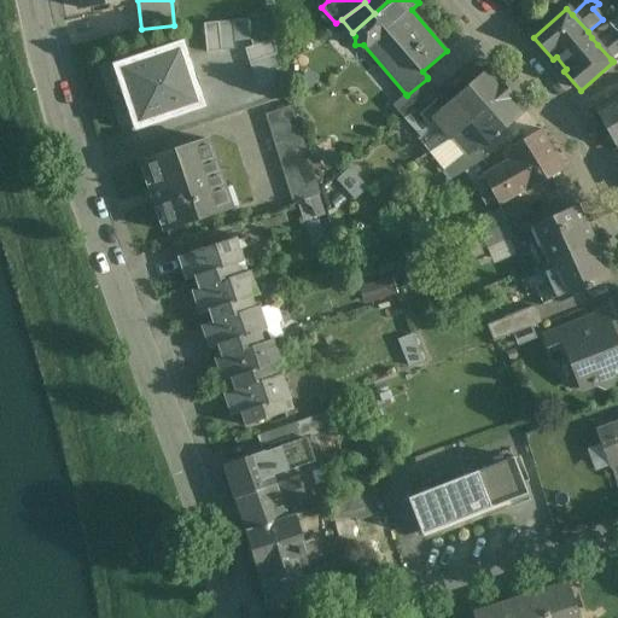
[(232,22),(219,23),(221,52),(235,50),(232,22)]
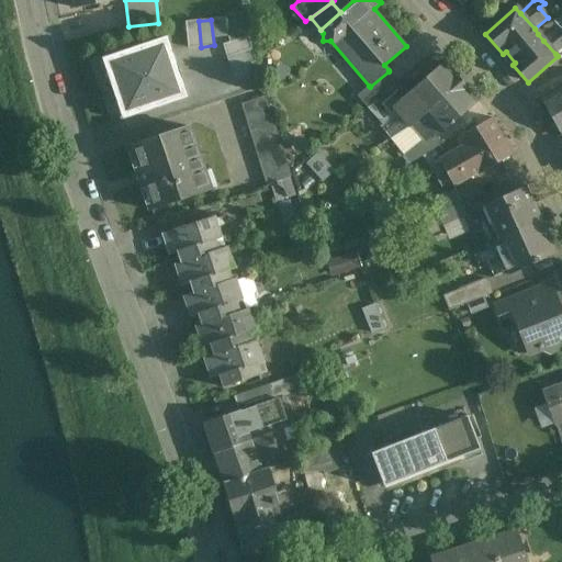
[(199,21),(186,22),(188,48),(201,47),(199,21)]
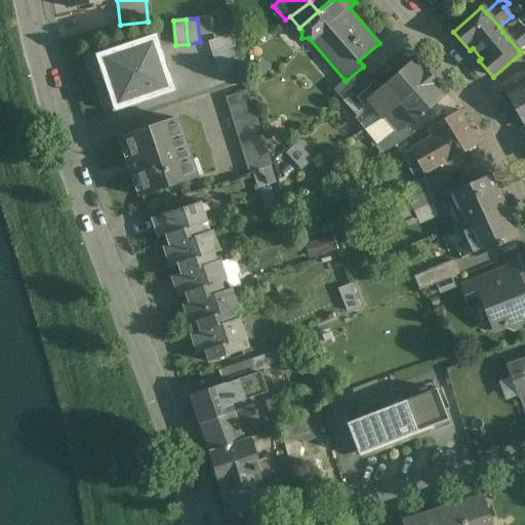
[(513,23),(502,32),(508,38),(518,29),(513,23)]
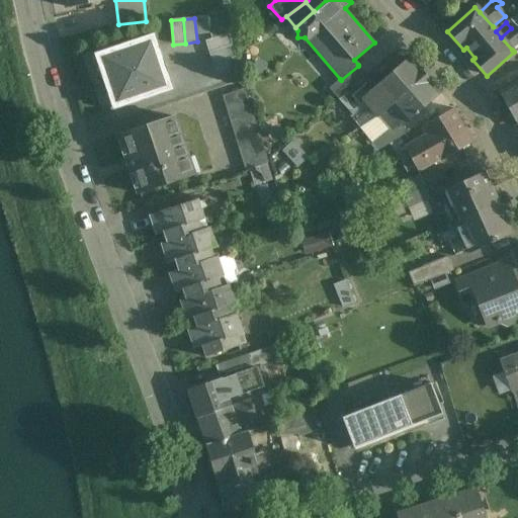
[(517,44),(517,30),(514,26),(511,28),(501,37),(512,50),(517,44)]
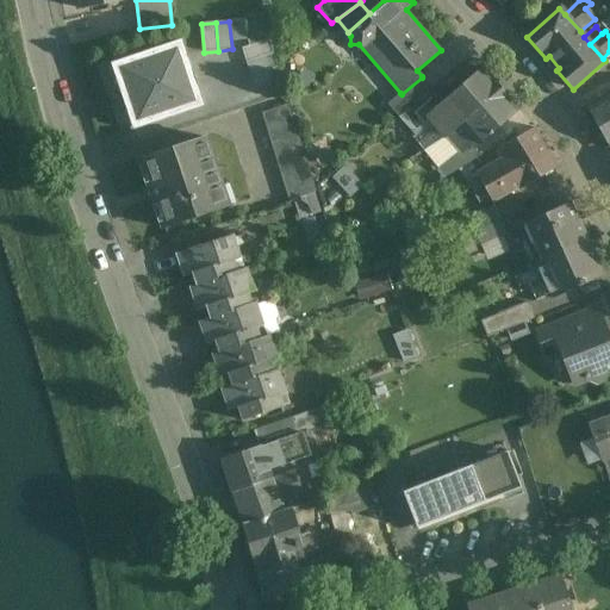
[(181,41),(163,47),(162,44),(109,62),(113,79),(117,78),(129,113),(125,114),(131,130),(203,106),(181,41)]
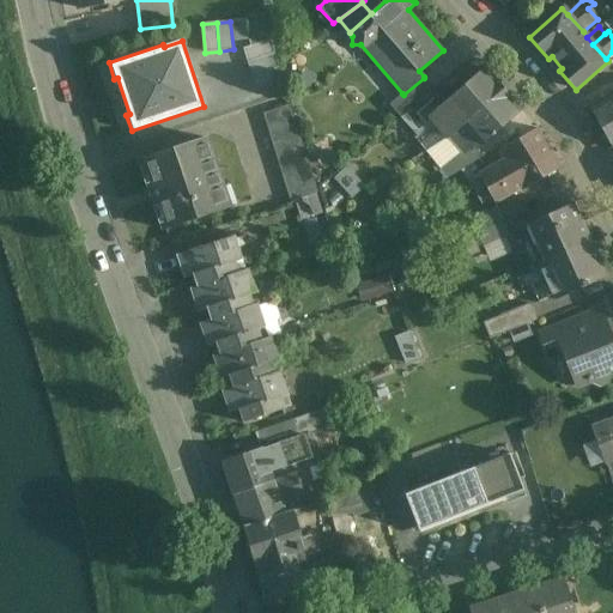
[(271,41),(243,49),(247,62),(274,54),(271,41)]
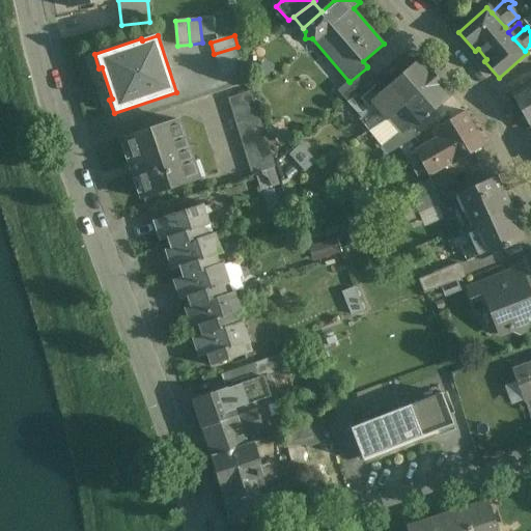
[(238,47),(214,54),(218,65),(242,58),(238,47)]
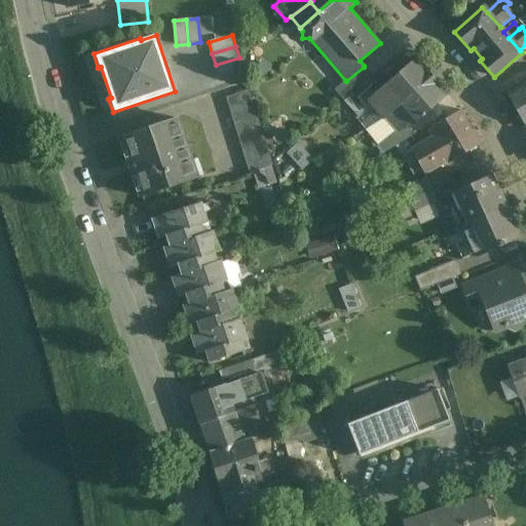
[(239,58),(216,65),(220,77),(242,70),(239,58)]
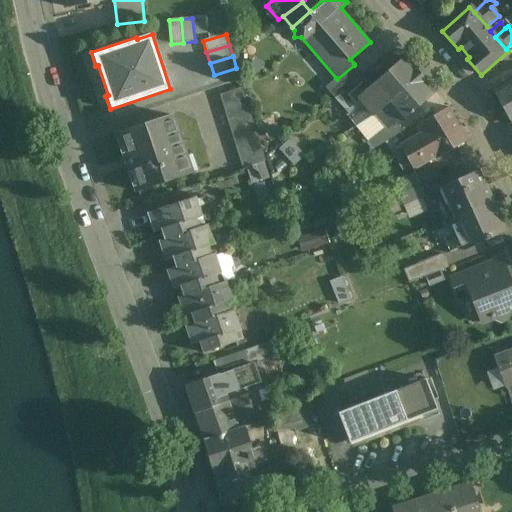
[(404,58),(372,87),(374,89),(387,104),(420,75),(404,58)]
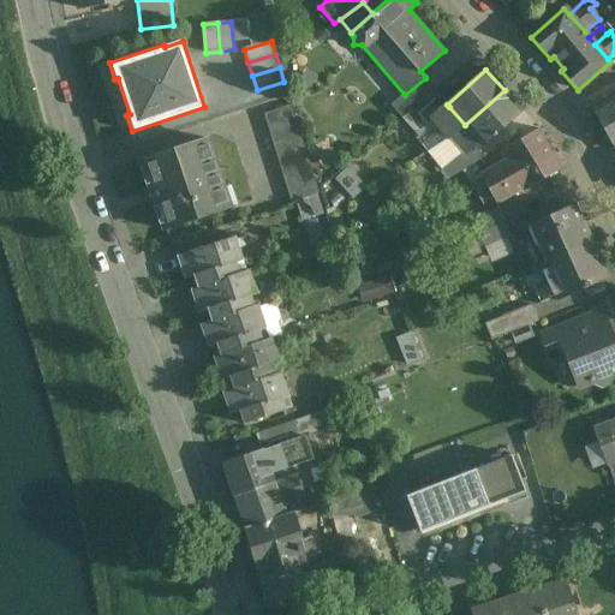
[(425,78),(405,95),(404,94),(390,106),(401,118),(435,89),(425,78)]
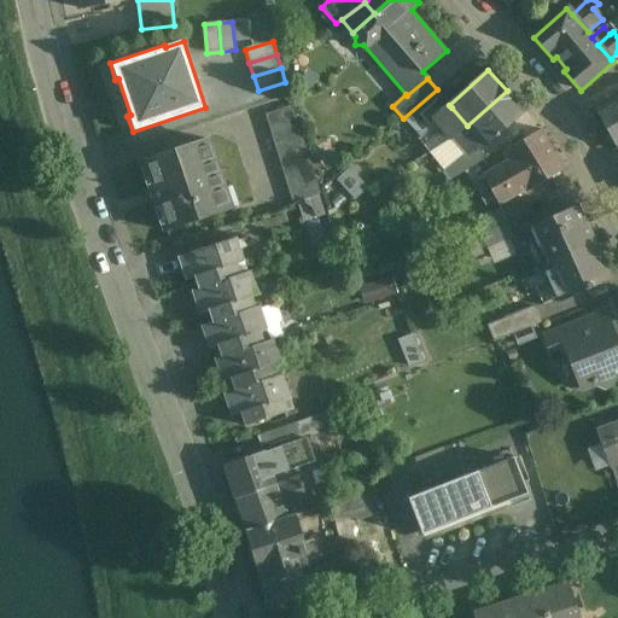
[(507,91),(467,126),(482,143),(485,146),(524,111),(507,91)]
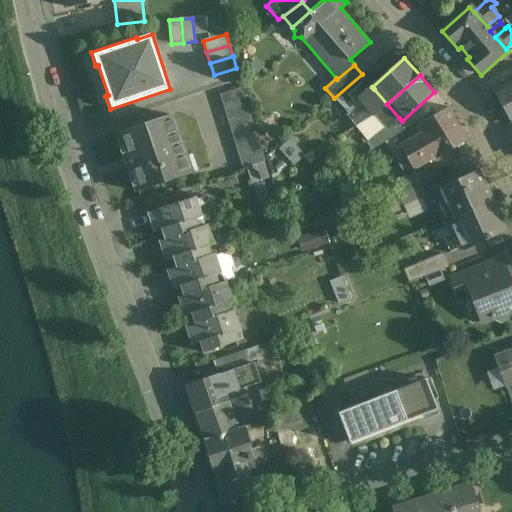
[(511,78),(493,89),(511,122),(511,78)]
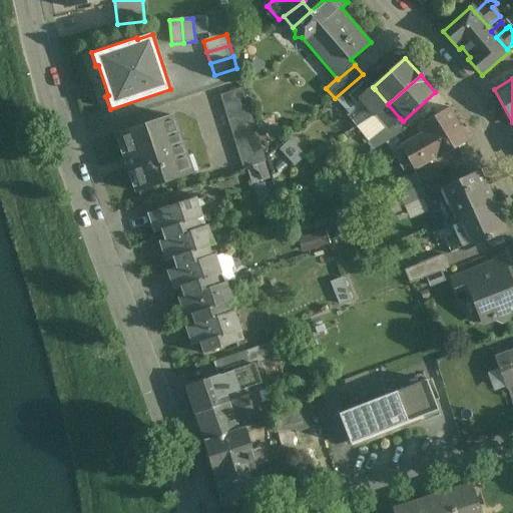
[(267,162),(243,87),(219,95),(242,169),(267,162)]
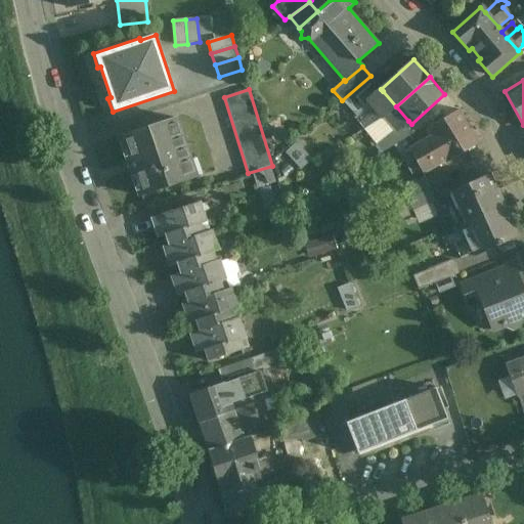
[(396,106),(383,91),(369,102),(383,118),(396,106)]
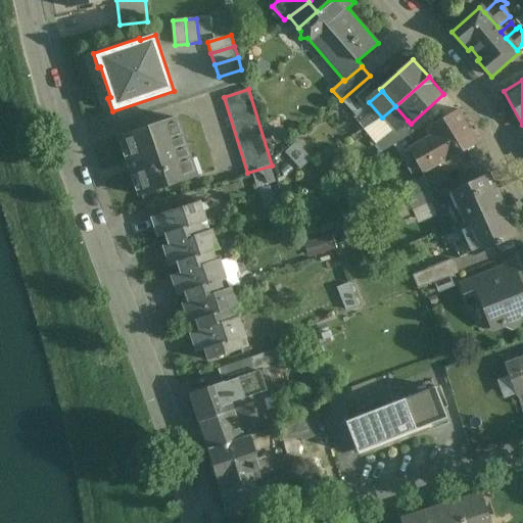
[(408,121),(395,106),(382,117),(389,126),(394,132),(390,135),(391,137),(399,145),(412,135),(403,125),(408,121)]
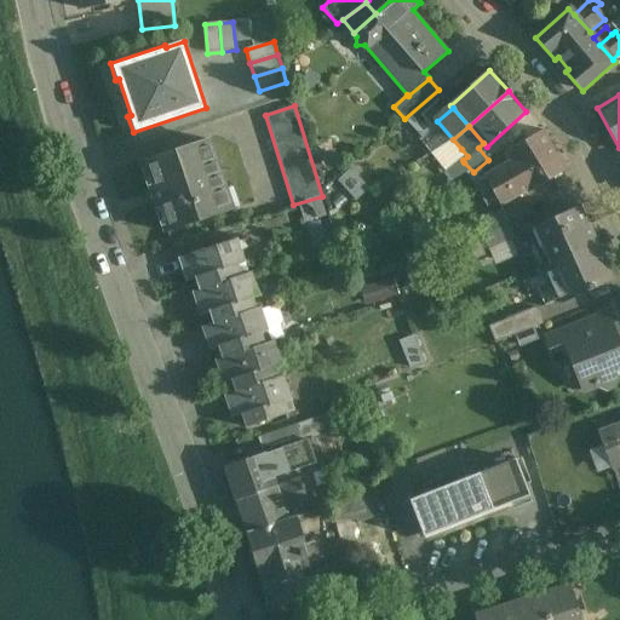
[(544,130),(505,153),(511,161),(484,177),(486,179),(498,201),(500,206),(528,190),(529,191),(554,177),(555,179),(562,174),(561,173),(567,170),(544,130)]
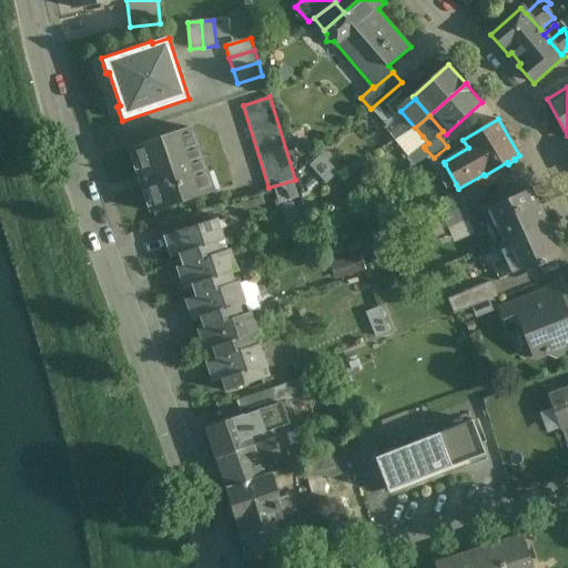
[(190,127),(130,145),(152,211),(211,192),(190,127)]
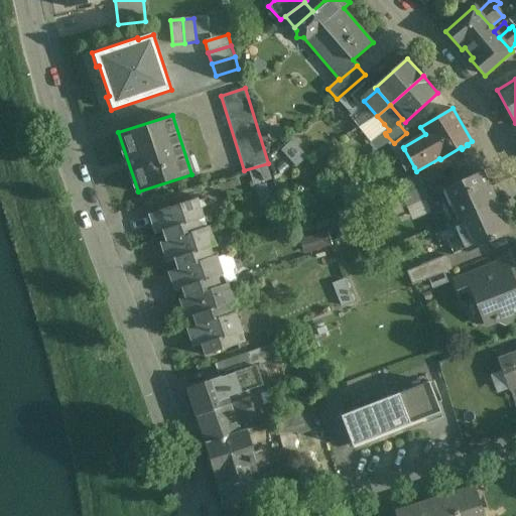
[(384,124),(376,132),(380,137),(377,139),(379,141),(386,135),(385,133),(389,130),(384,124)]
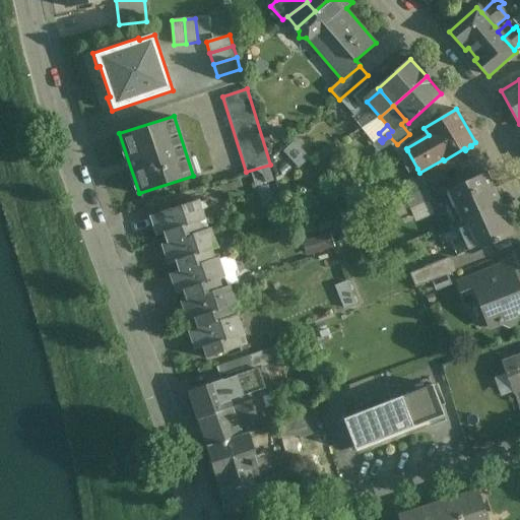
[(297,140),(284,150),(298,167),(310,156),(297,140)]
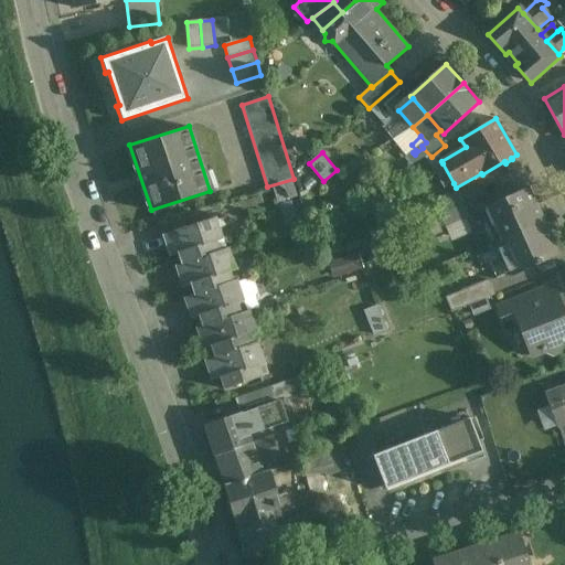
[(443,163),(433,169),(444,189),(454,183),(443,163)]
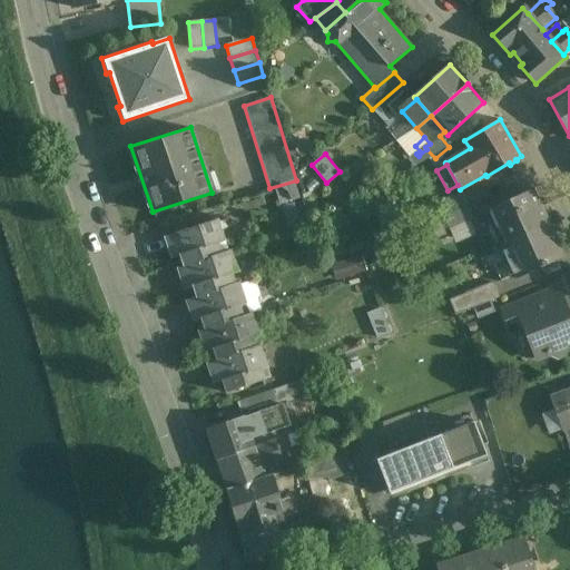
[(533,189),(484,212),(500,245),(549,223),(533,189)]
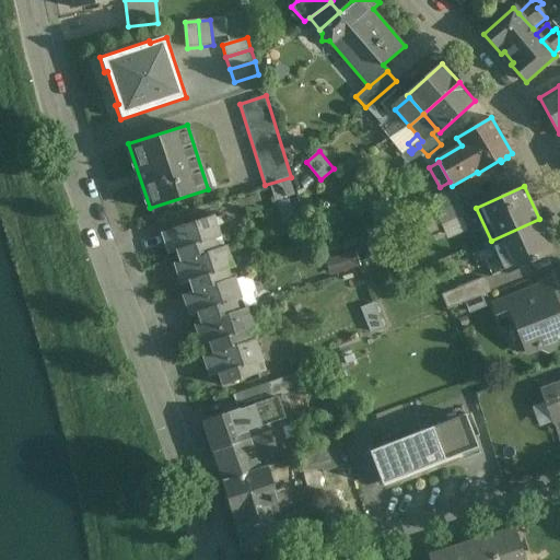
[(454,188),(430,199),(435,212),(459,201),(454,188)]
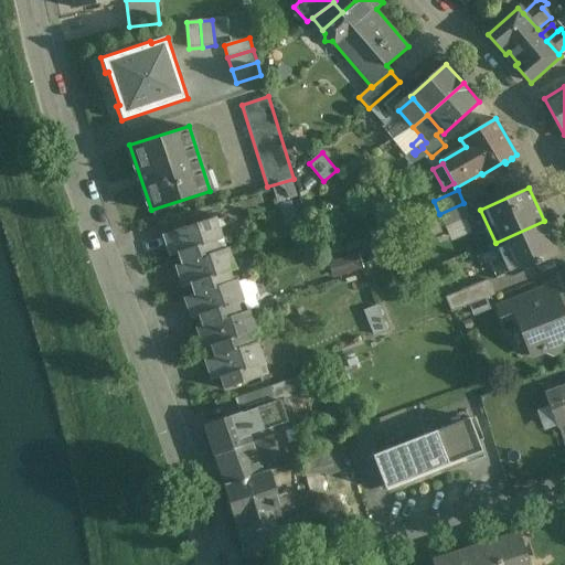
[(464,203),(439,214),(446,227),(470,216),(464,203)]
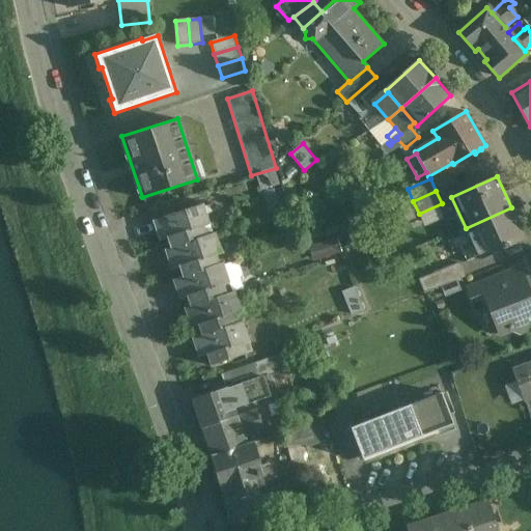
[(202,203),(172,214),(175,225),(156,231),(159,241),(167,238),(170,248),(184,244),(206,236),(206,235),(203,225),(210,223),(202,203)]
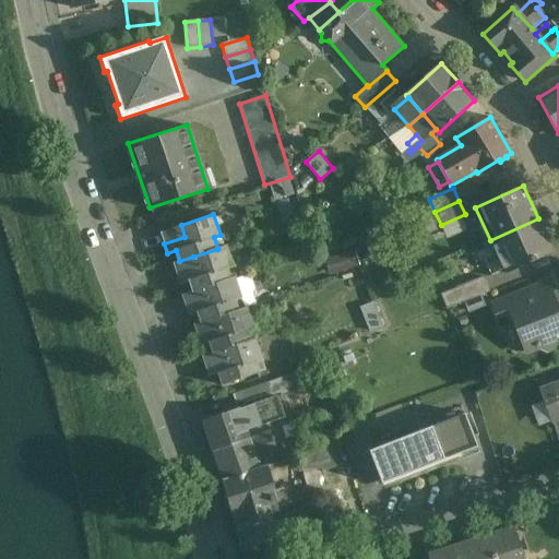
[(538,218),(490,240),(506,274),(554,251),(538,218)]
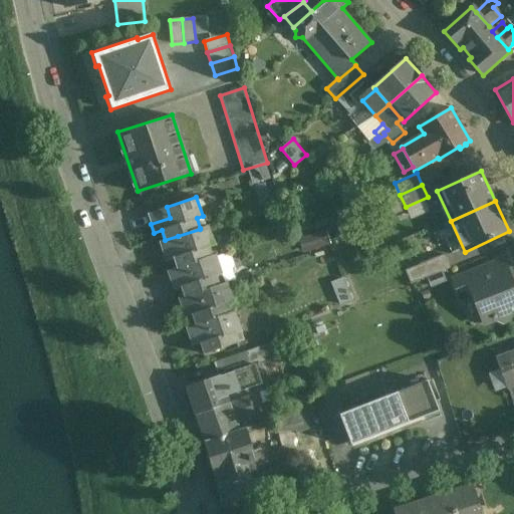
[(167,207),(147,214),(151,224),(170,218),(167,207)]
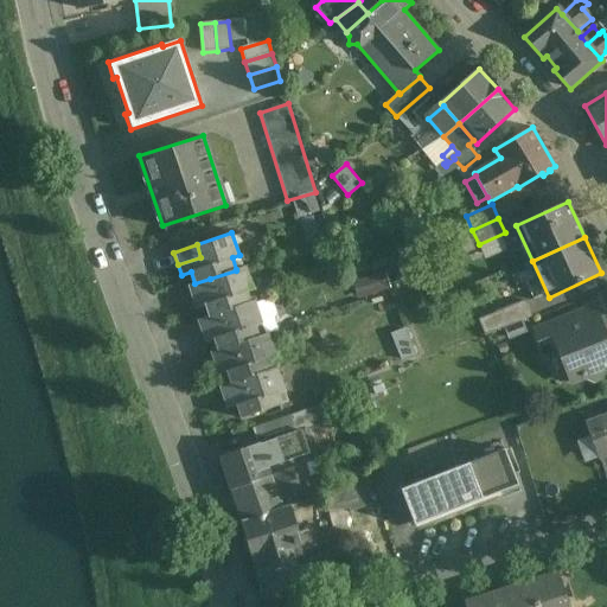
[(236,270),(210,279),(213,289),(192,296),(196,308),(206,305),(209,315),(210,317),(221,313),(250,302),(247,292),(254,289),(246,266),(236,269),(236,270)]
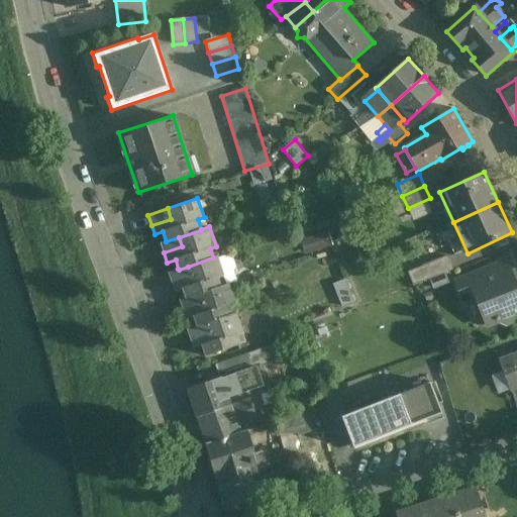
[(329,232),(303,237),(306,250),(332,244),(329,232)]
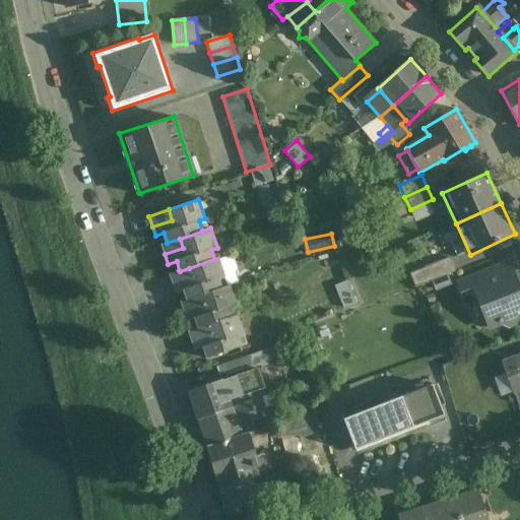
[(180,239),(167,243),(160,245),(165,254),(183,248),(180,239)]
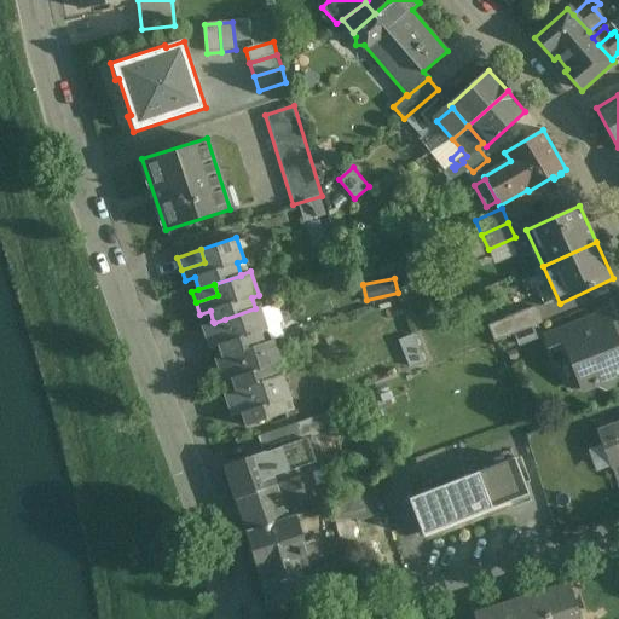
[(255,308),(225,319),(229,329),(206,337),(209,348),(219,346),(223,357),(223,358),(238,352),(264,343),(260,331),(268,329),(260,306),(255,308)]
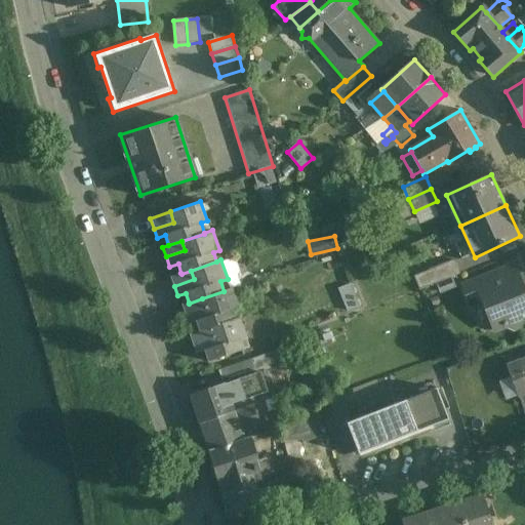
[(454,260),(414,277),(419,290),(459,274),(454,260)]
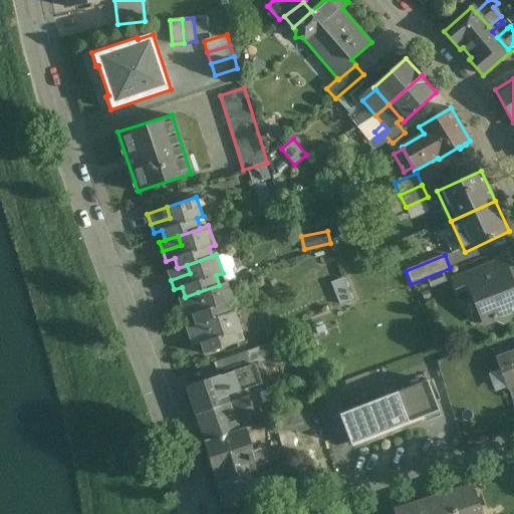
[(513,274),(508,258),(452,280),(459,299),(471,294),(479,313),(486,311),(490,312),(493,320),(496,319),(503,322),(509,320),(512,313),(513,311),(513,285),(511,277),(513,275),(513,274)]
